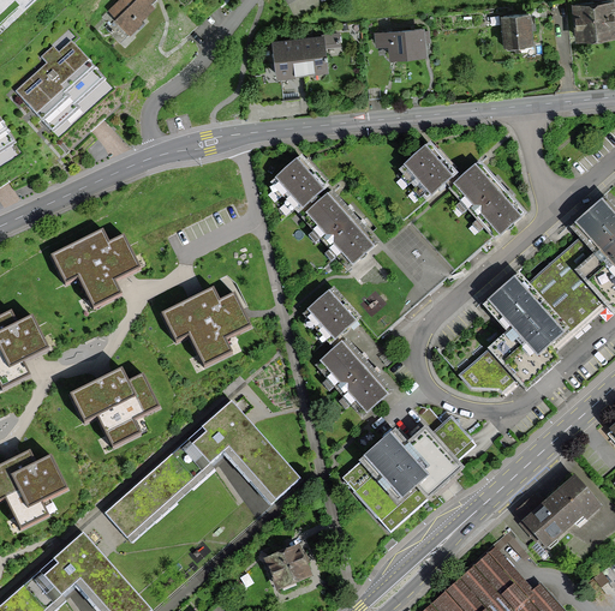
[(115,0),(111,6),(131,27),(155,3),(151,0),(115,0)]
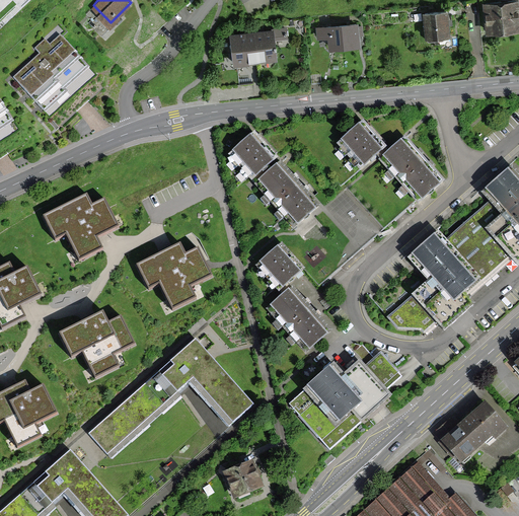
[(488,0),(490,27),(518,24),(516,0),(488,0)]
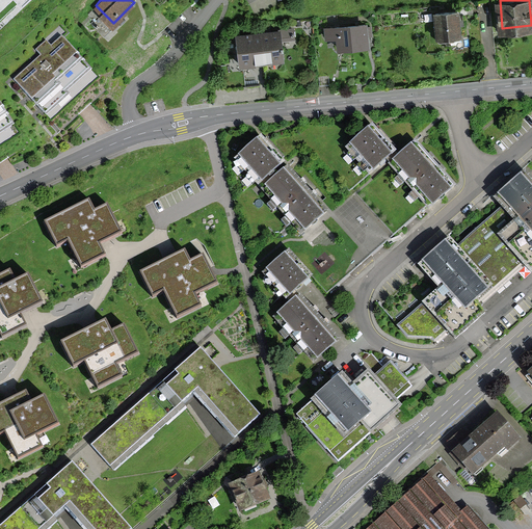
[(457,8),(436,10),(439,34),(460,32),(457,8)]
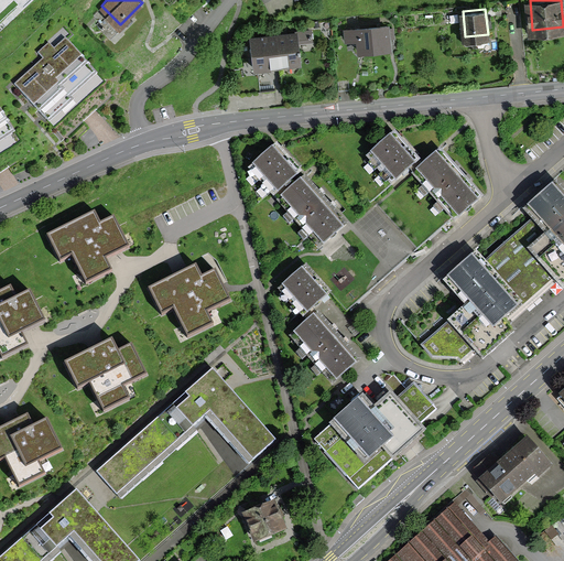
[(391,21),(346,27),(347,39),(359,36),(361,51),(394,46),(391,21)]
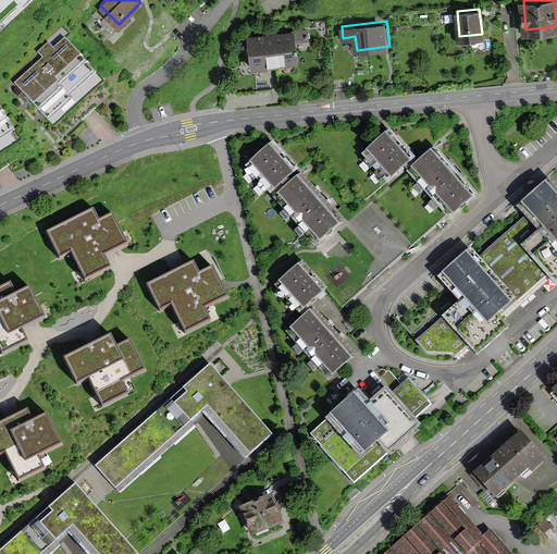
[(294,28),(248,34),(252,65),(298,60),(294,28)]
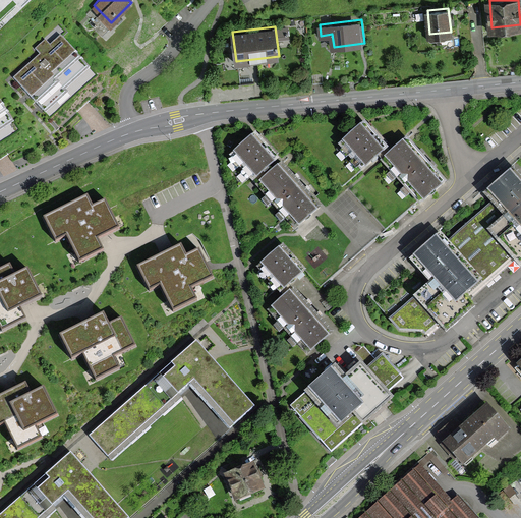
[(40,52),(13,75),(49,114),(97,71),(61,33),(50,42),(46,37),(35,46),(40,52)]
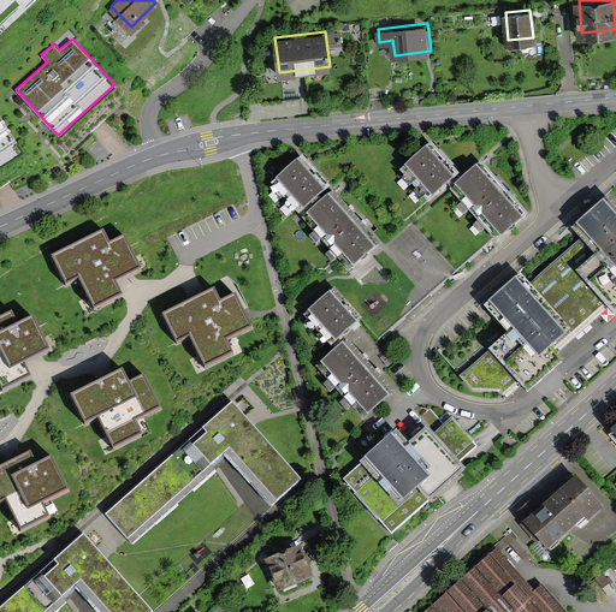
[(0,161),(22,148),(0,116),(0,161)]
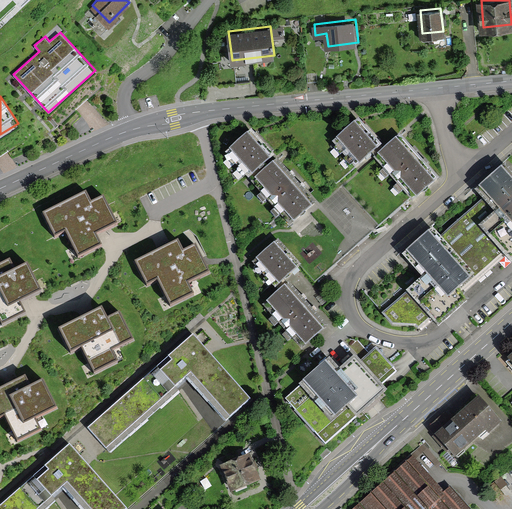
[(382,143),(361,118),(336,139),(357,165),(382,143)]
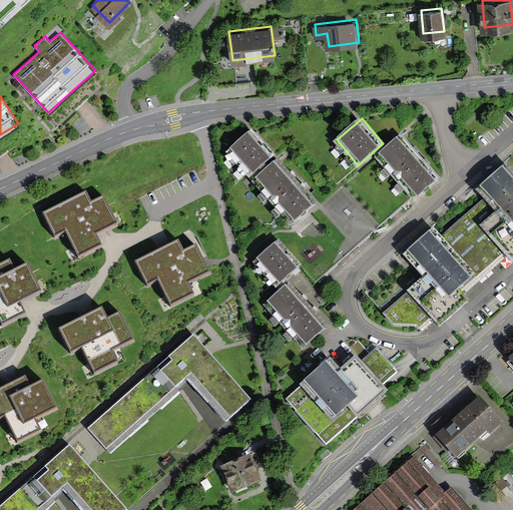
[(276,153),(252,129),(227,152),(250,176),(276,153)]
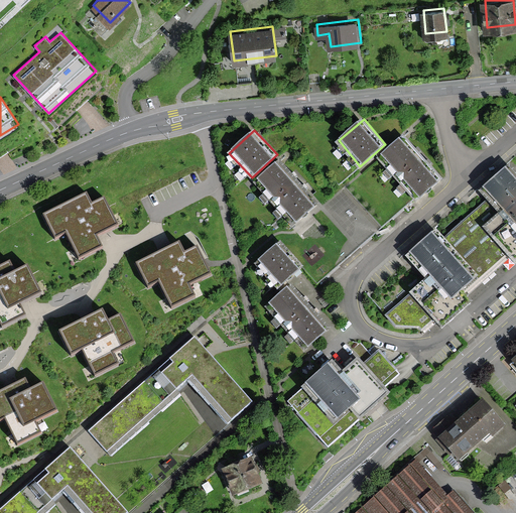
[(443,176),(405,134),(380,157),(417,200),(443,176)]
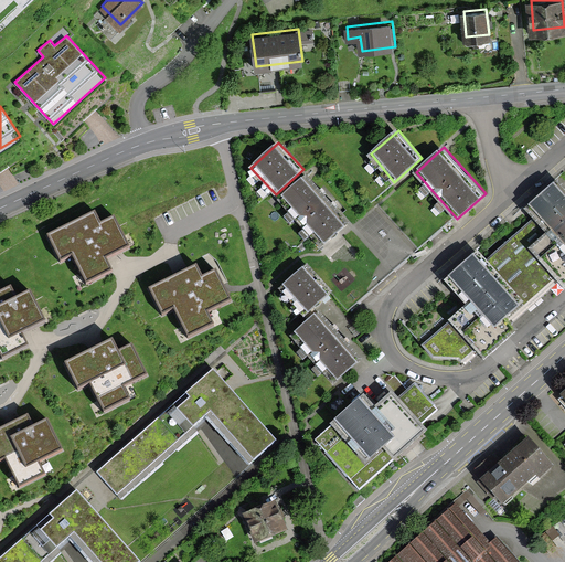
[(347,219),(308,175),(279,199),(318,243),(347,219)]
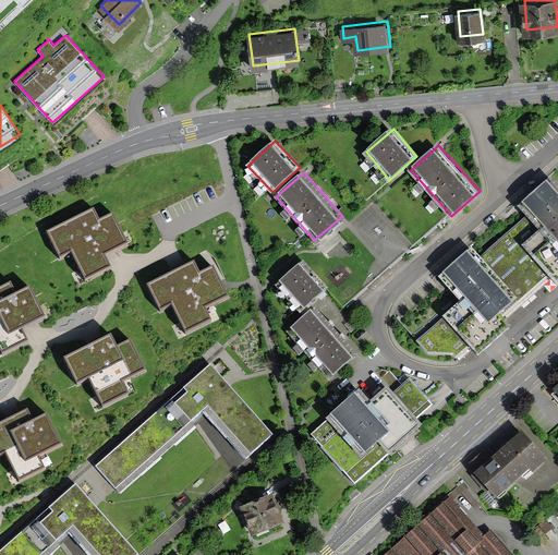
[(557,180),(554,176),(522,202),(532,212),(557,242),(557,180)]
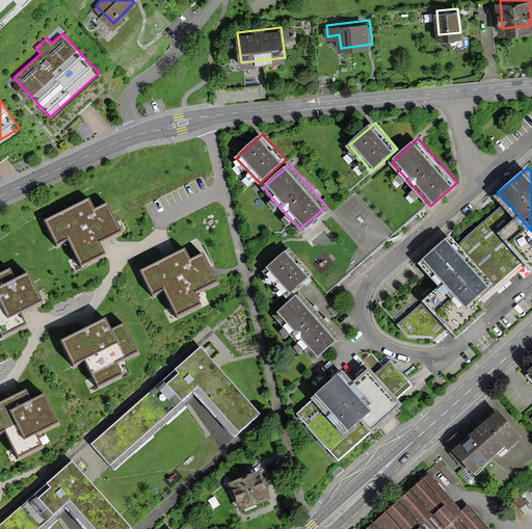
[(88,197),(46,219),(57,243),(68,237),(81,264),(105,253),(99,241),(121,230),(107,203),(95,209),(88,197)]
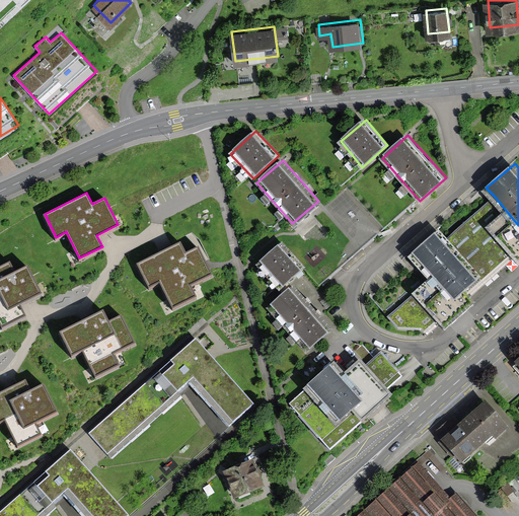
[(518,225),(495,197),(447,237),(483,280),(514,253),(518,260),(518,225)]
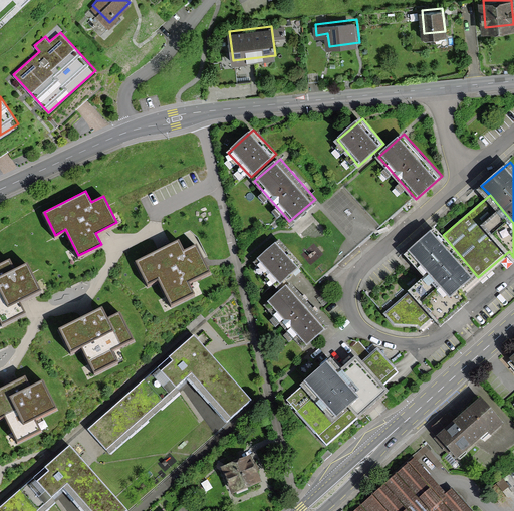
[(443,235),(435,227),(409,249),(430,274),(452,300),(464,289),(478,277),(443,235)]
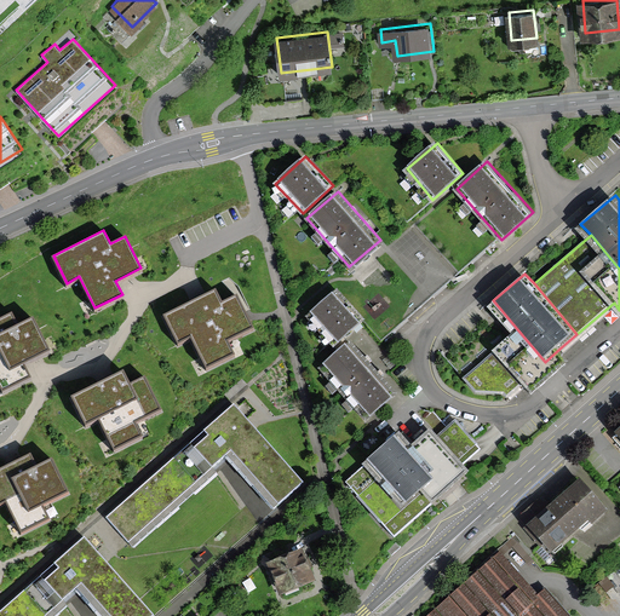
[(359,320),(332,288),(308,309),(333,340),(359,320)]
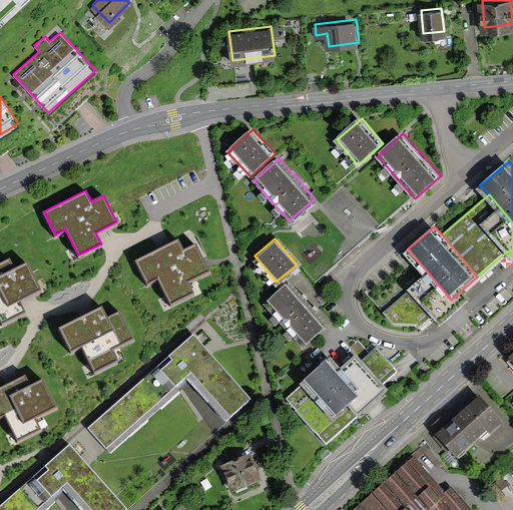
[(178,239),(136,261),(147,283),(158,278),(171,304),(193,293),(187,281),(208,271),(195,244),(183,250),(178,239)]
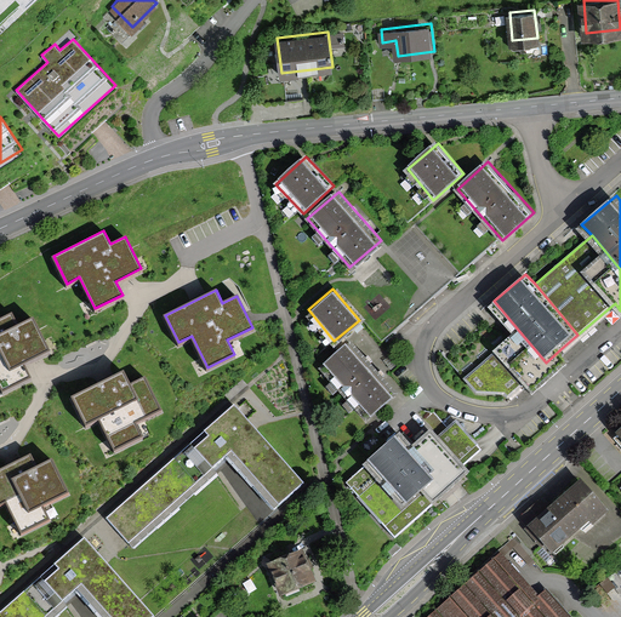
[(12,313),(0,318),(0,383),(4,390),(30,377),(23,363),(49,350),(33,319),(18,326),(12,313)]
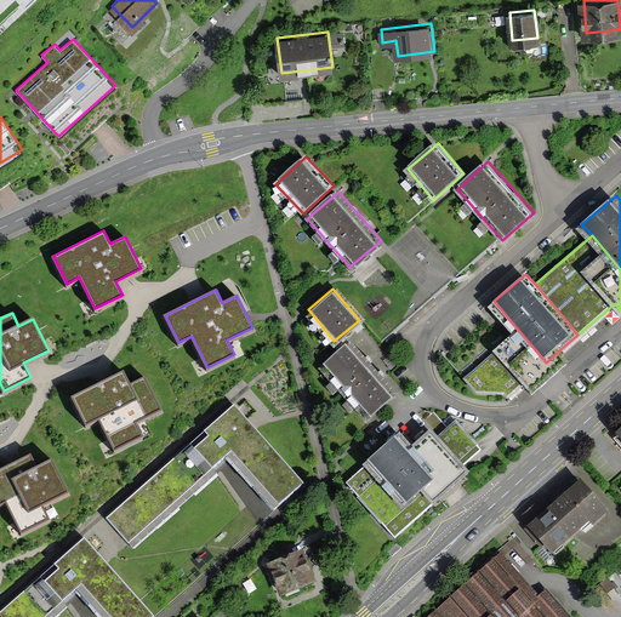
[(571,361),(560,349),(546,363),(519,331),(465,377),(477,392),(507,392),(510,394),(525,382),(535,393),(571,361)]
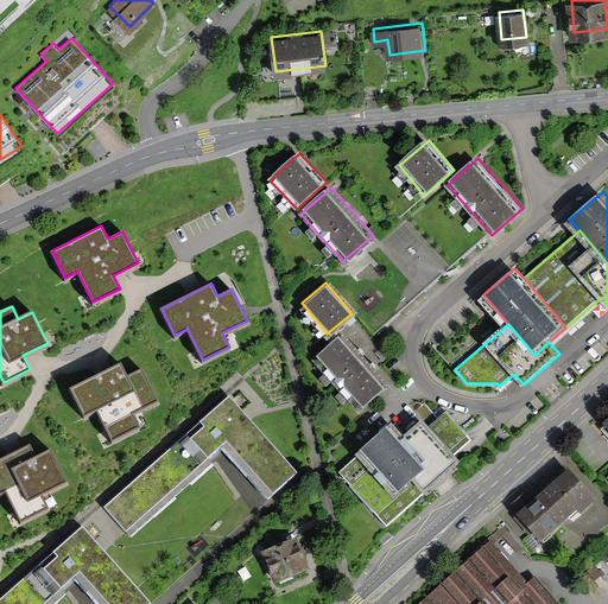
[(386,386),(341,334),(311,358),(356,411),(386,386)]
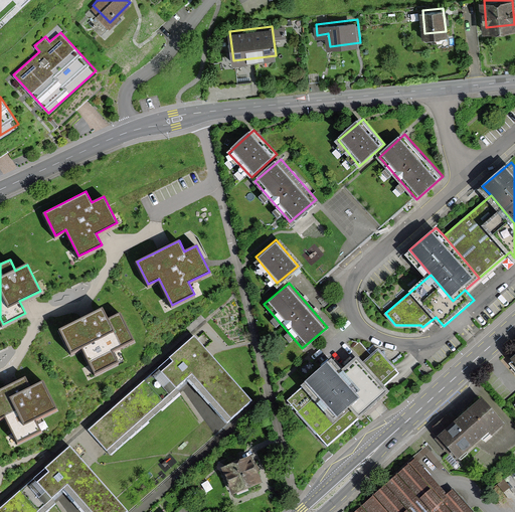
[(103,309),(60,330),(72,352),(82,347),(96,373),(118,362),(113,350),(134,340),(120,314),(108,320),(103,309)]
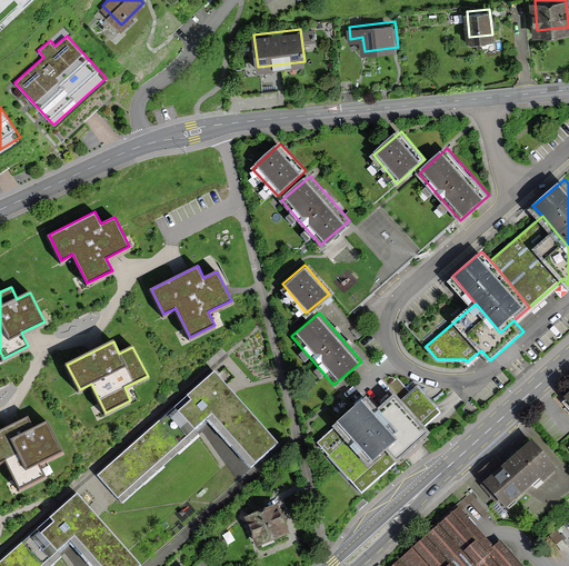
[(211,370),(97,473),(115,493),(208,410),(253,460),(276,442),(211,370)]
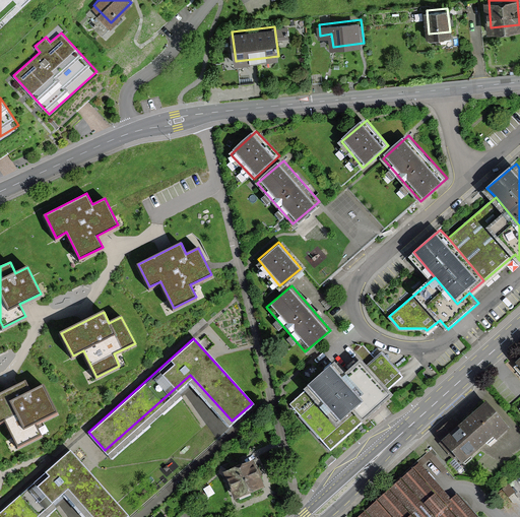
[(299,412),(330,448),(391,395),(383,386),(400,372),(382,350),(366,365),(361,359),(343,374),(334,363),(304,389),(313,399),(299,412)]
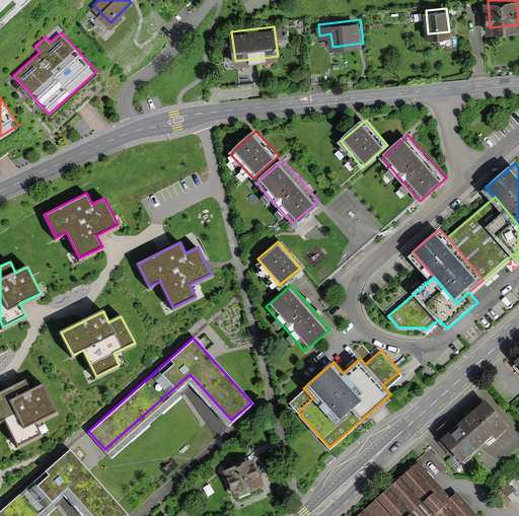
[(25,380),(0,391),(0,421),(5,419),(18,444),(41,433),(34,422),(57,411),(43,384),(30,390),(25,380)]
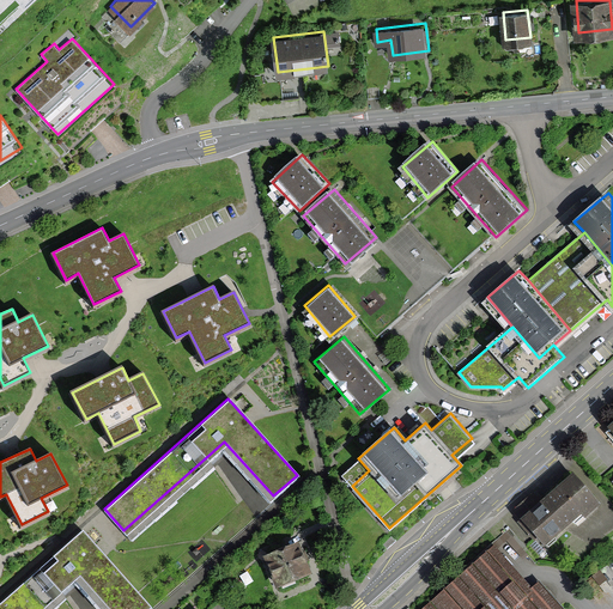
[(534,488),(513,506),(542,543),(580,512),(583,517),(602,500),(578,472),(559,487),(557,485),(541,497),(534,488)]
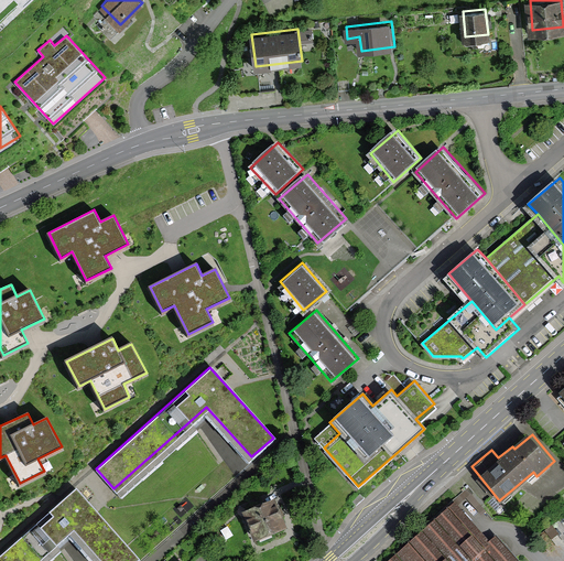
[(74,489),(0,554),(0,560),(32,560),(69,528),(98,560),(134,560),(137,560),(74,489)]
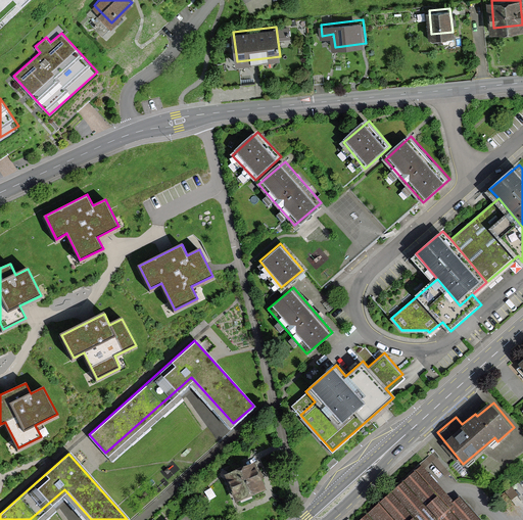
[(254,461),(225,473),(235,500),(265,487),(254,461)]
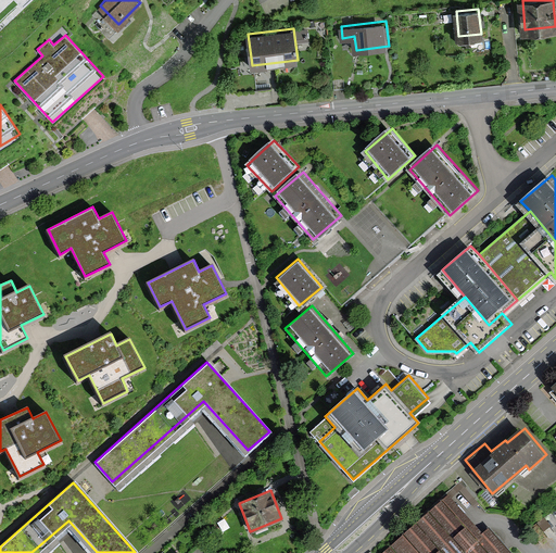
[(377,552),(512,552),(488,525),(480,531),(447,493),(377,552)]
